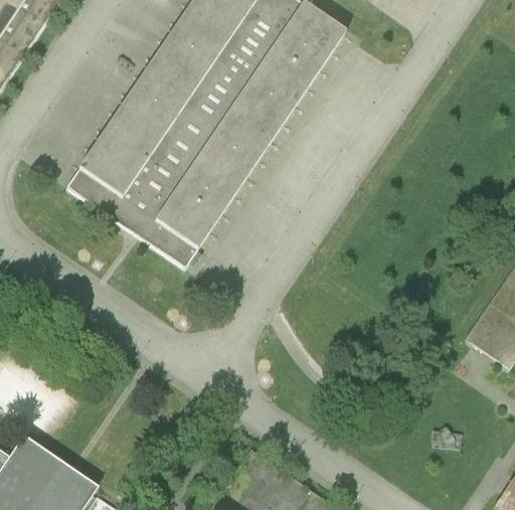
[(0,0),(0,87),(58,0),(0,0)]
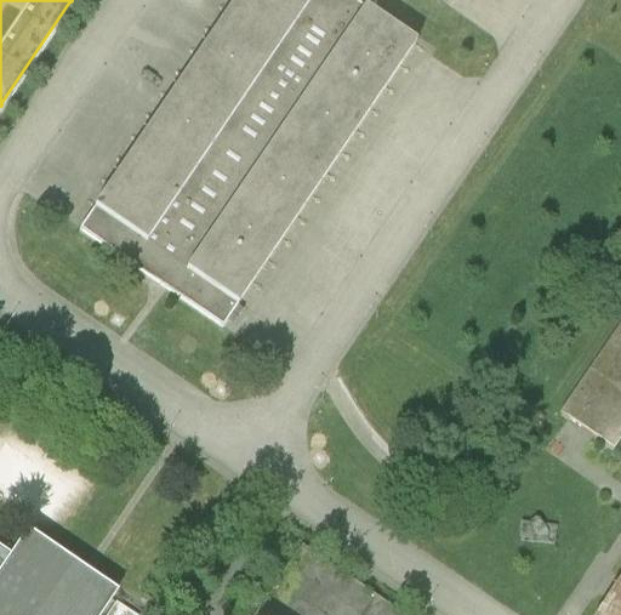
[(232,0),(79,225),(226,324),(417,40),(358,0),(232,0)]
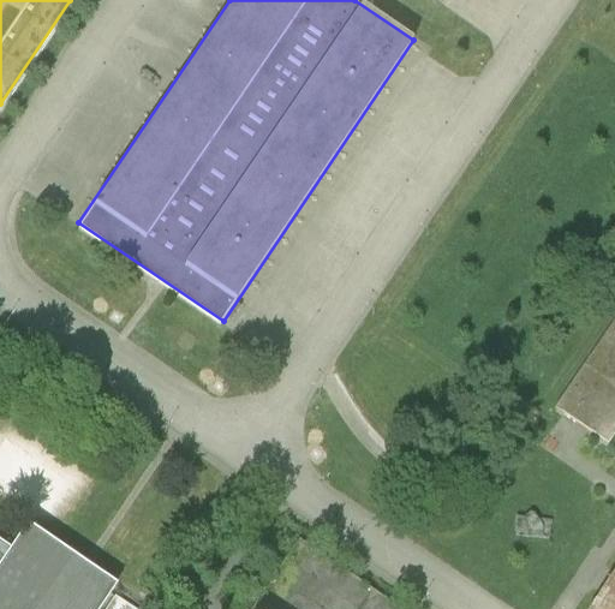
[(614,314),(549,409),(603,447),(614,429),(614,314)]
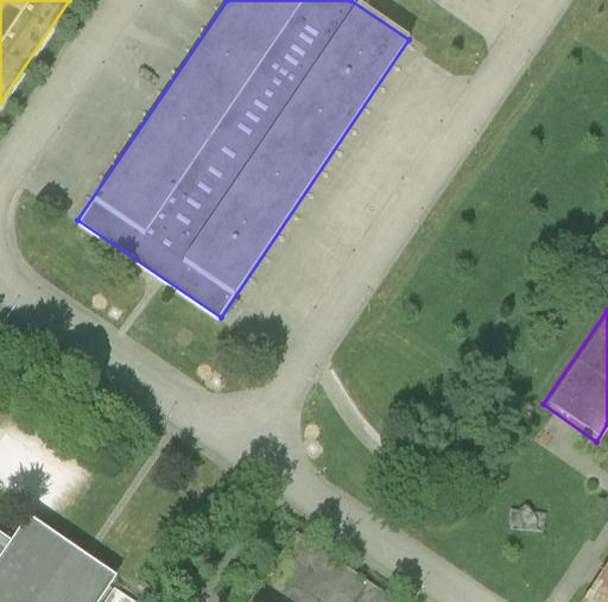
[(0,601),(130,601),(106,587),(116,571),(26,511),(10,536),(0,528),(0,601)]
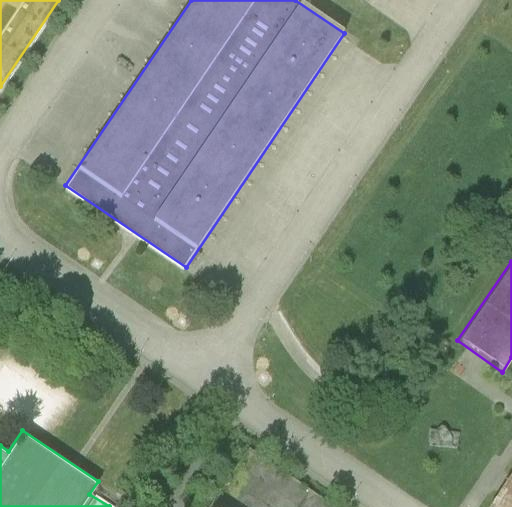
[(511,506),(511,477),(491,506),(511,506)]
